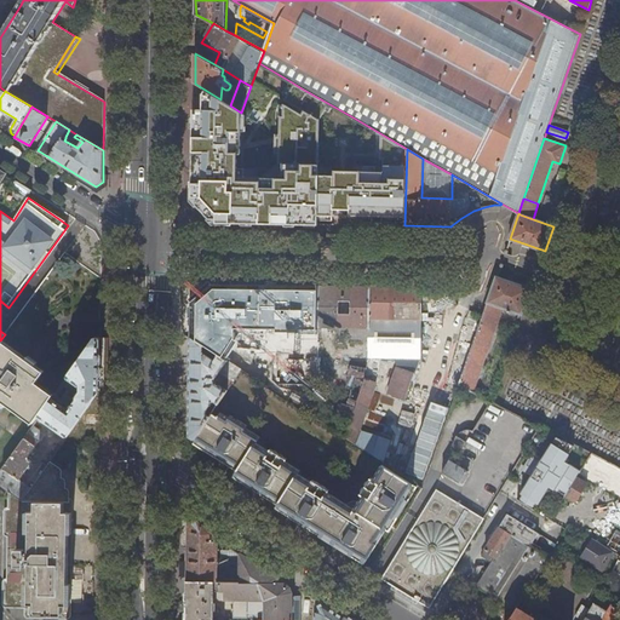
[(530,290),(495,277),(493,286),(461,377),(476,383),(501,308),(522,315),(530,290)]
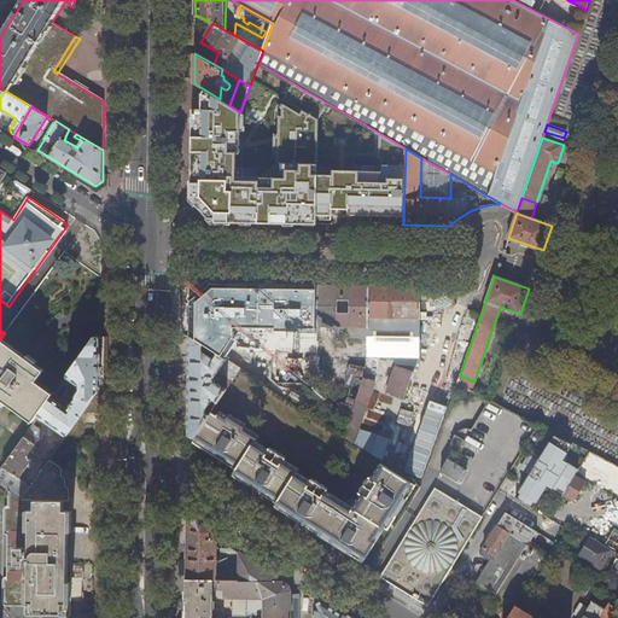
[(316,333),(318,285),(211,284),(191,299),(191,336),(204,344),(217,353),(222,356),(233,339),(231,338),(231,327),(274,327),(274,331),(316,333)]
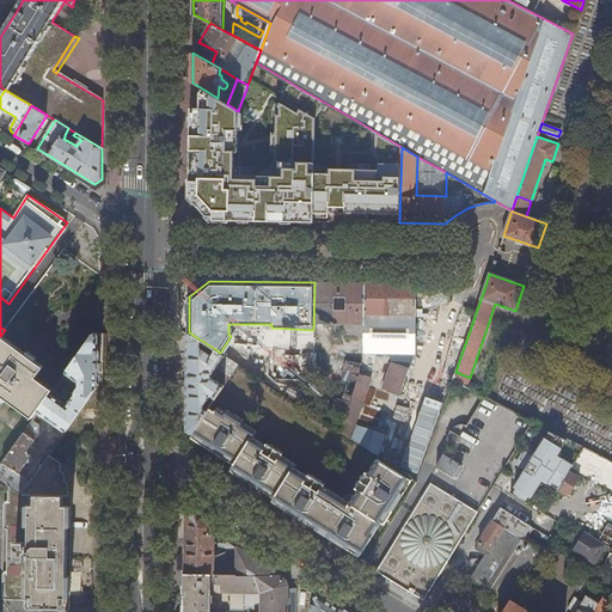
[(40,411),(67,430),(99,385),(99,357),(99,326),(54,391),(50,396),(40,411)]
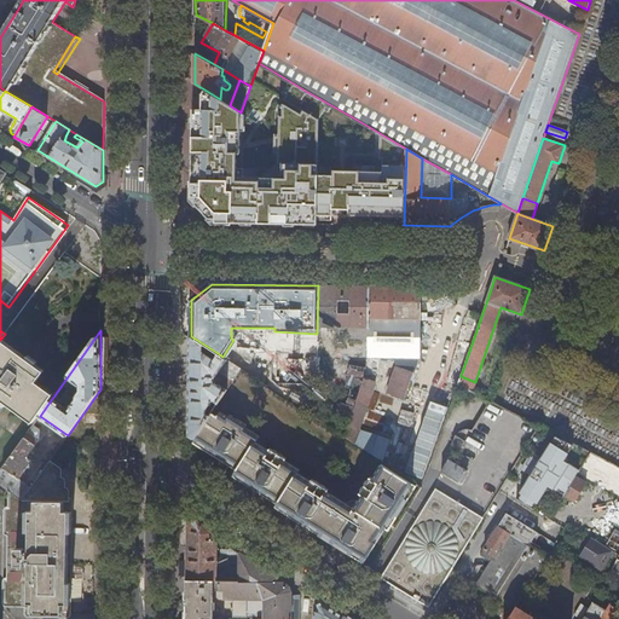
[(230,377),(233,380),(241,368),(223,357),(218,353),(214,359),(204,352),(204,345),(191,336),(190,411),(190,435),(195,438),(209,416),(206,414),(206,410),(213,399),(218,403),(226,389),(223,387),(215,382),(214,379),(219,370),(230,377)]
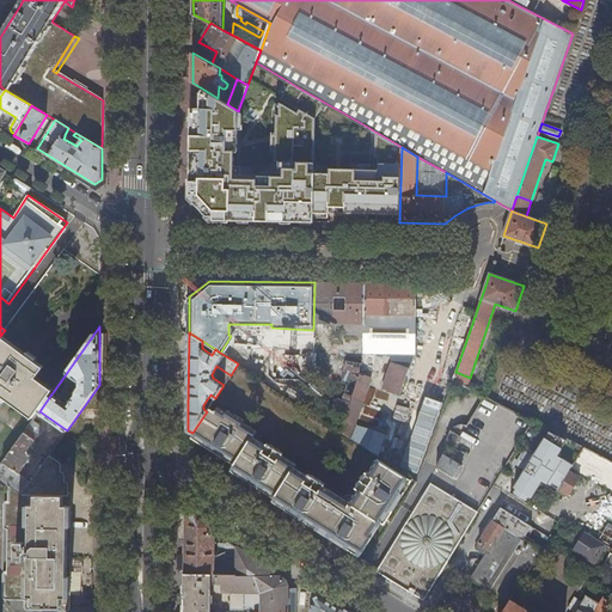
[(44,367),(1,335),(0,336),(0,395),(7,399),(34,420),(40,411),(50,396),(54,391),(36,379),(44,367)]
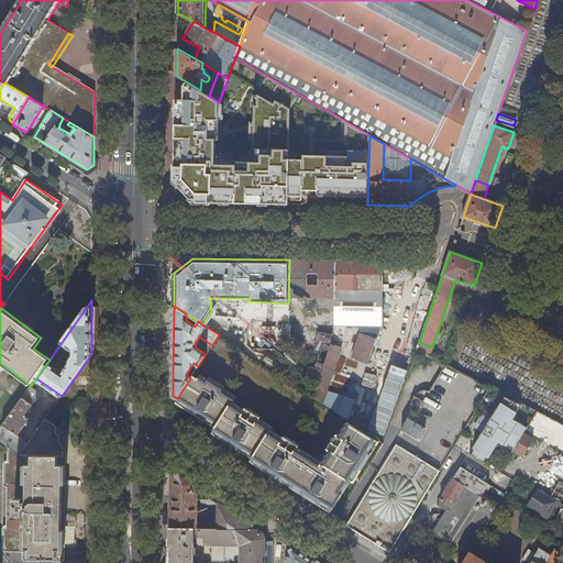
[(315,342),(328,342),(328,333),(315,333),(315,342)]
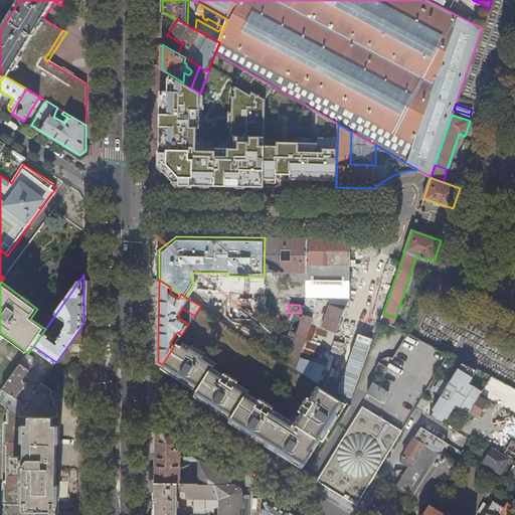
[(194,316),(191,314),(185,322),(188,324),(194,316)]
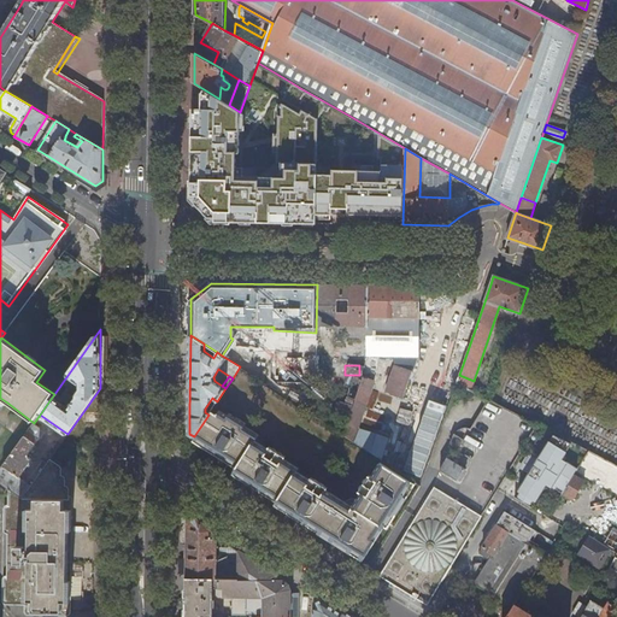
[(381,452),(385,435),(360,430),(371,378),(358,376),(352,401),(336,399),(334,410),(346,413),(340,444),(381,452)]
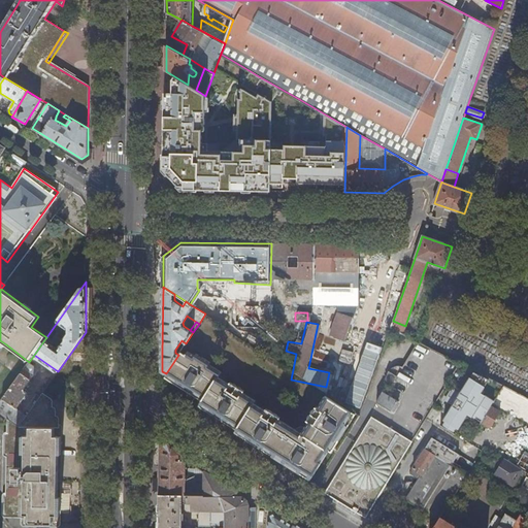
[(186,355),(180,352),(178,355),(166,373),(204,398),(201,403),(238,427),(237,429),(291,464),(290,465),(297,470),(298,468),(305,472),(310,471),(326,444),(329,447),(351,411),(325,395),(305,426),(303,425),(299,425),(296,426),(294,429),(254,403),(255,401),(218,377),(221,372),(189,351),(186,355)]
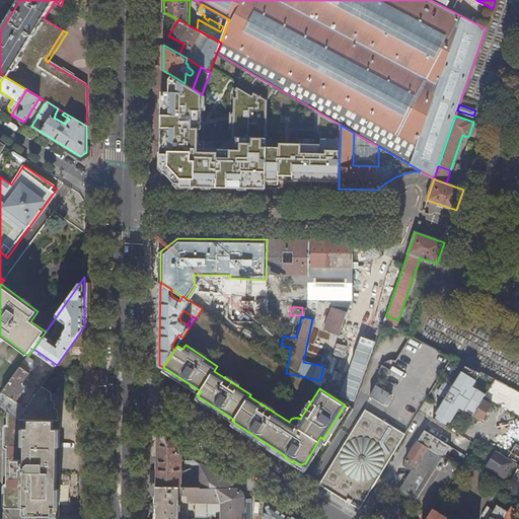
[(28,362),(25,360),(21,365),(0,394),(0,405),(6,410),(11,414),(18,419),(24,412),(7,399),(9,396),(16,401),(27,386),(23,383),(32,369),(26,364),(28,362)]
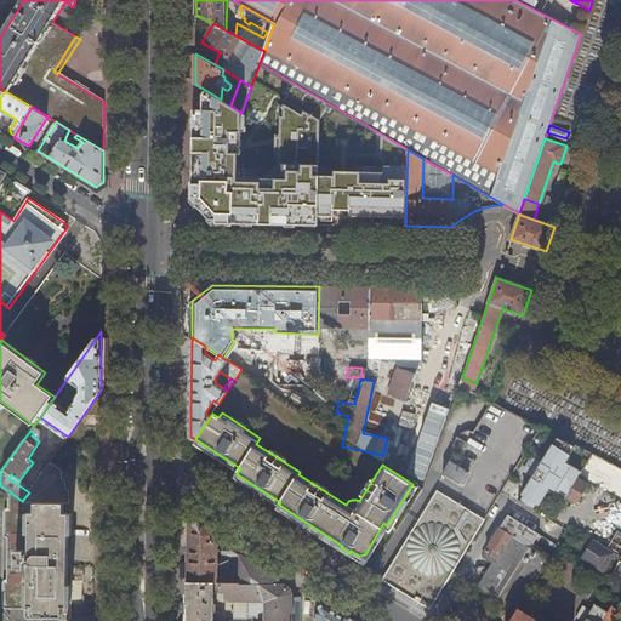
[(456,436),(453,446),(462,453),(468,443),(456,436)]
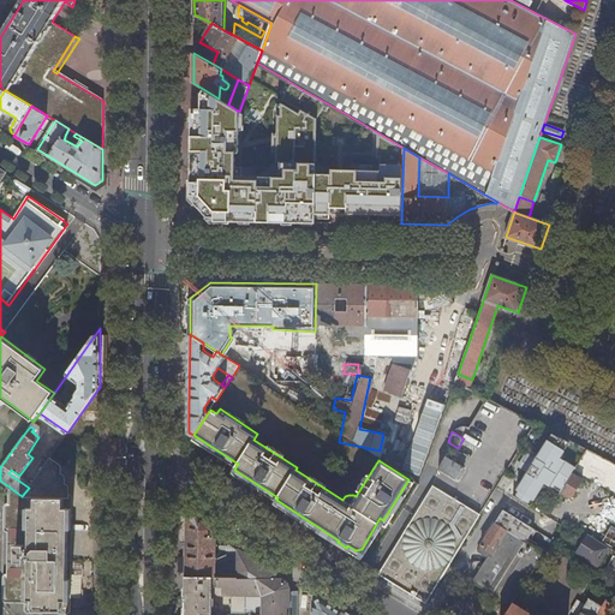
[(567,442),(553,434),(536,459),(527,454),(520,466),(529,471),(513,497),(529,507),(543,483),(557,493),(559,491),(569,473),(574,466),(559,457),(567,442)]
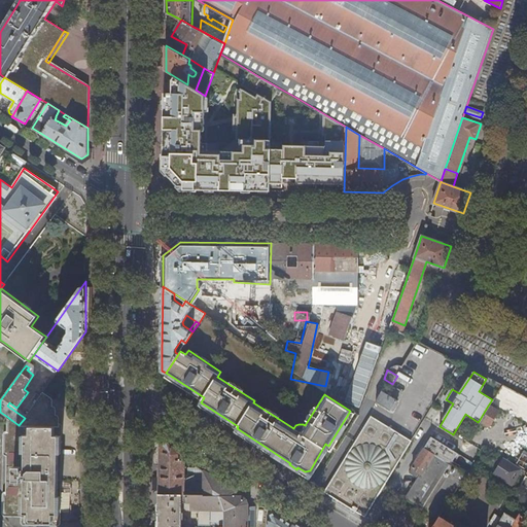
[(378,399),(377,399),(376,400),(393,411),(398,402),(390,397),(392,395),(387,392),(389,390),(382,386),(383,390),(378,399)]
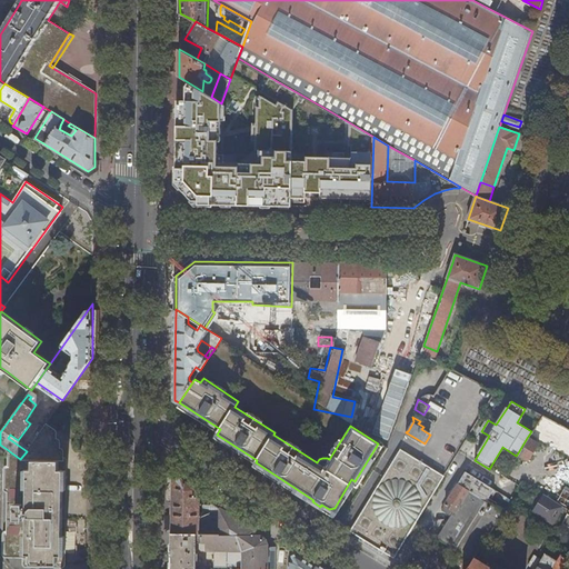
[(50,432),(43,427),(27,451),(20,459),(12,453),(12,469),(9,469),(8,489),(21,489),(20,498),(16,498),(16,505),(8,505),(7,522),(15,522),(15,527),(20,527),(20,536),(8,536),(7,556),(27,556),(27,563),(63,563),(63,510),(65,460),(61,460),(60,451),(53,451),(53,442),(50,442),(50,432)]
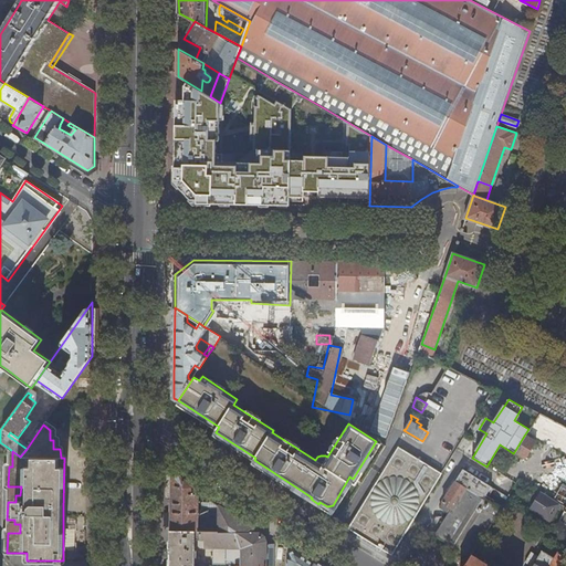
[(549,471),(565,443),(565,428),(561,426),(533,470),(542,475),(549,471)]
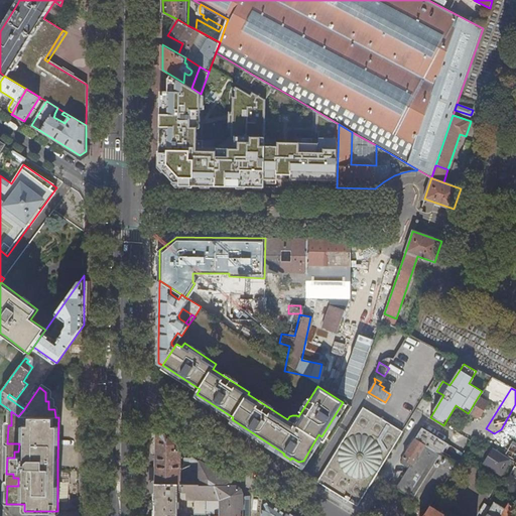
[(487,402),(478,397),(469,412),(477,418),(487,402)]
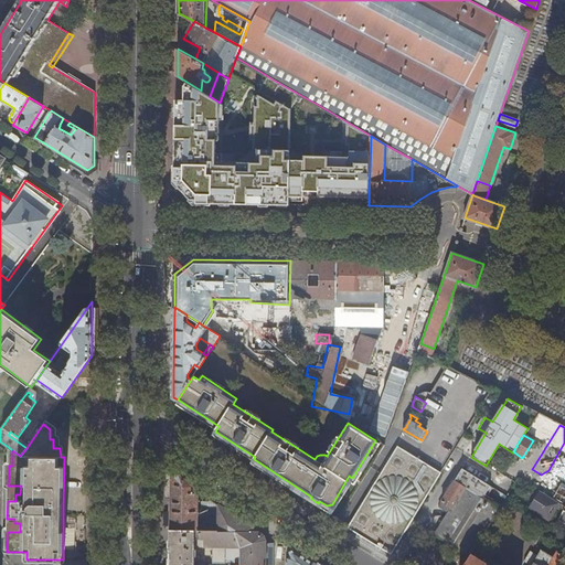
[(397,446),(348,526),(384,551),(434,469),(397,446)]
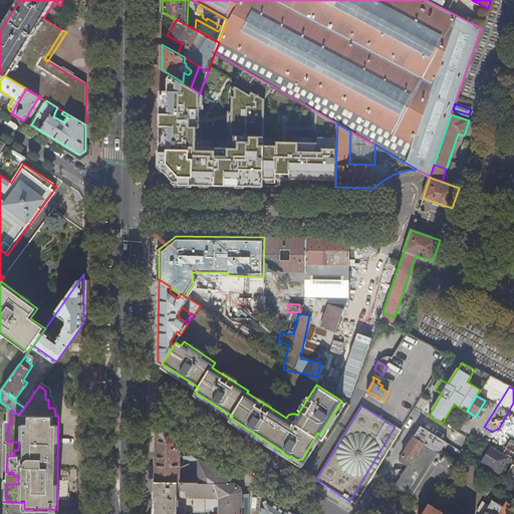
[(420,426),(414,437),(423,443),(439,453),(446,442),(420,426)]
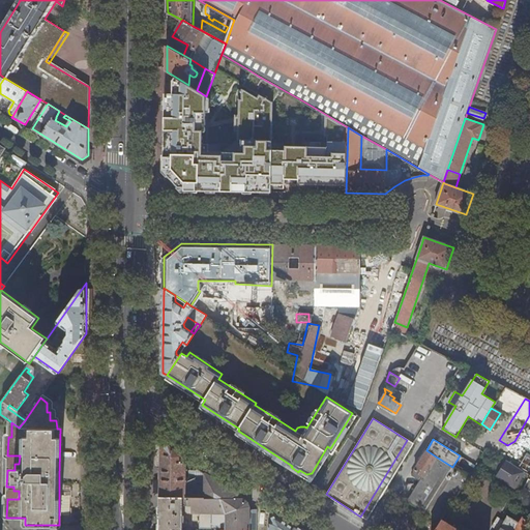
[(414,443),(407,440),(360,517),(366,520),(414,443)]
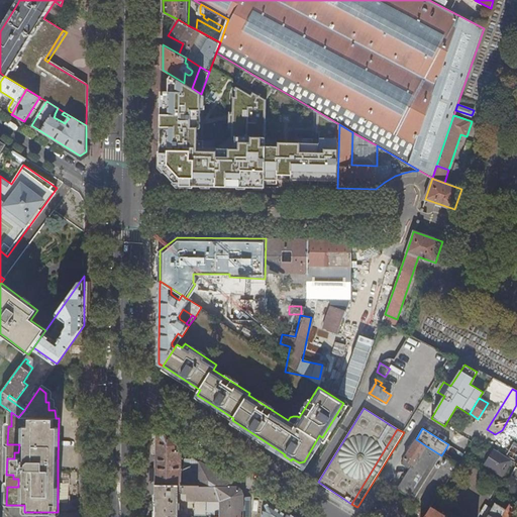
[(516,433),(505,455),(516,462),(516,433)]
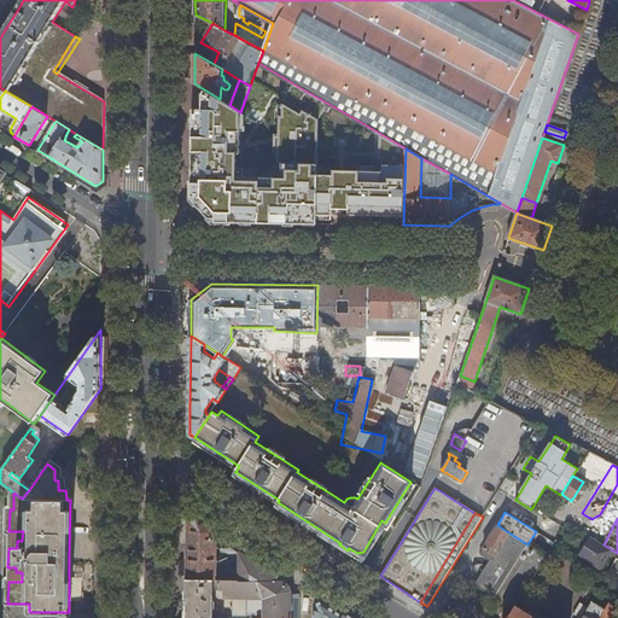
[(217,555),(217,532),(197,519),(188,519),(187,579),(220,581),(223,581),(239,581),(239,552),(229,546),(228,549),(225,547),(222,547),(221,548),(221,555),(217,555)]
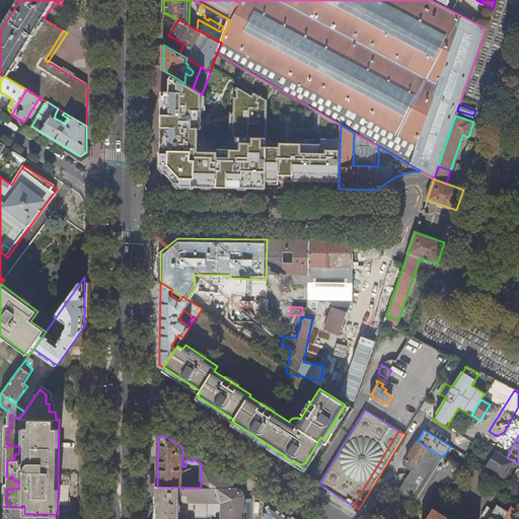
[(479,441),(475,439),(471,447),(474,449),(479,441)]
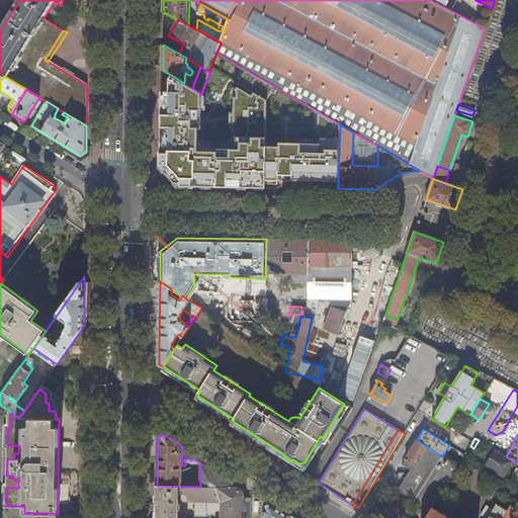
[(412,448),(410,451),(402,463),(409,468),(410,466),(412,467),(399,490),(430,510),(457,465),(442,456),(426,446),(417,440),(412,448)]
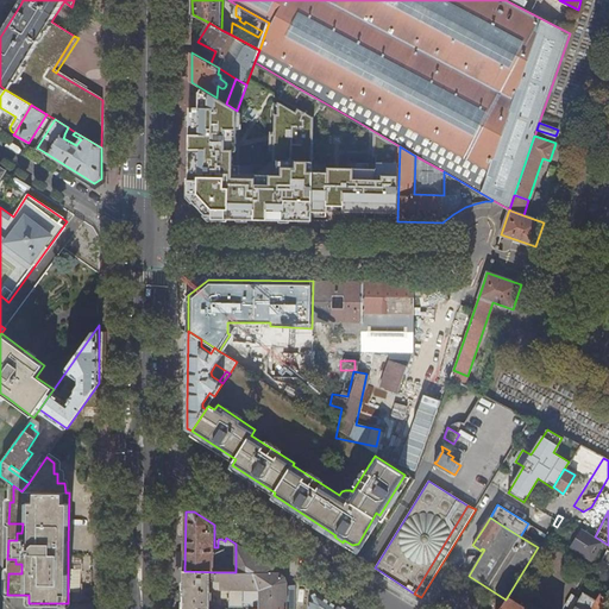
[(534,532),(544,538),(546,534),(537,528),(534,532)]
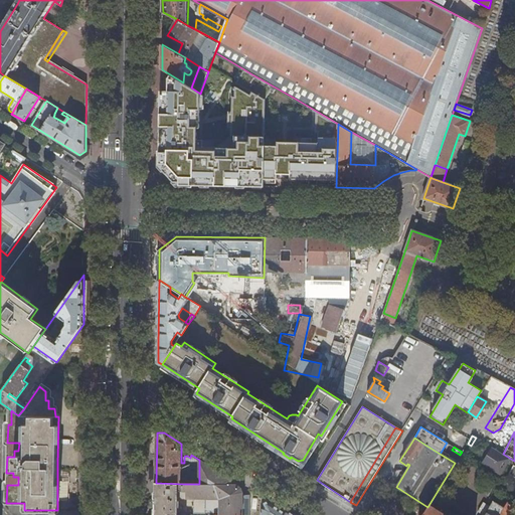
[(506,456),(491,447),(482,462),(497,471),(506,456)]
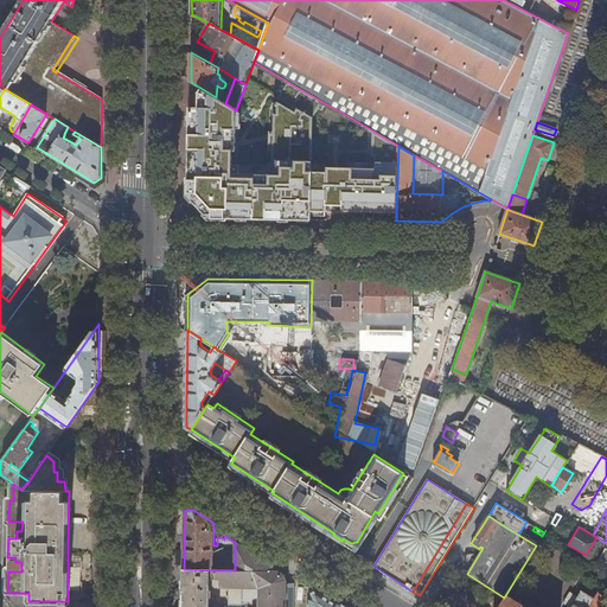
[(238,537),(235,542),(235,570),(219,570),(219,587),(230,587),(231,595),(255,595),(254,606),(294,606),(294,583),(287,583),(279,570),(276,570),(280,564),(238,537)]
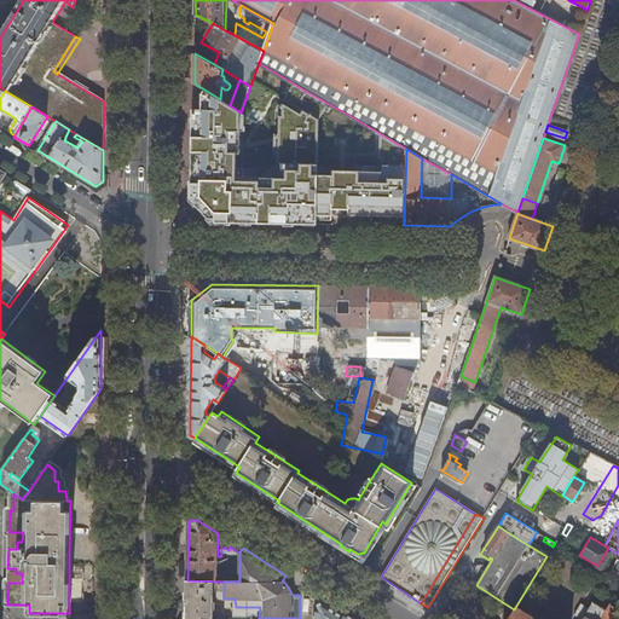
[(220,590),(220,582),(187,580),(186,618),(214,618),(214,611),(215,609),(215,601),(214,601),(214,590),(220,590)]
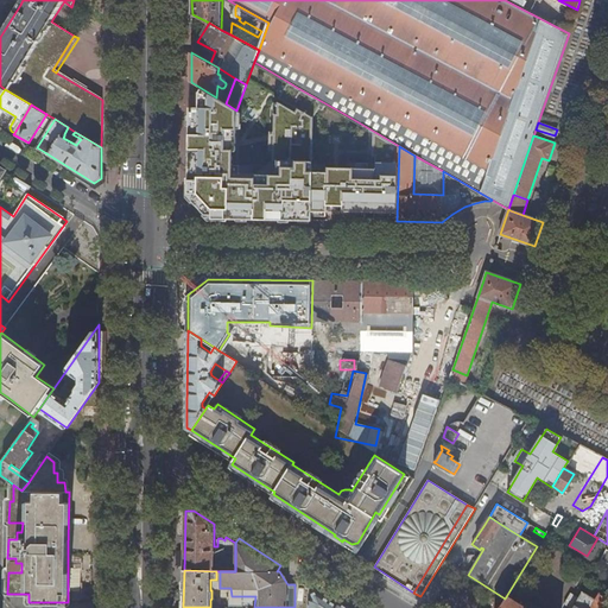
[(349,607),(317,588),(310,593),(309,607),(349,607)]
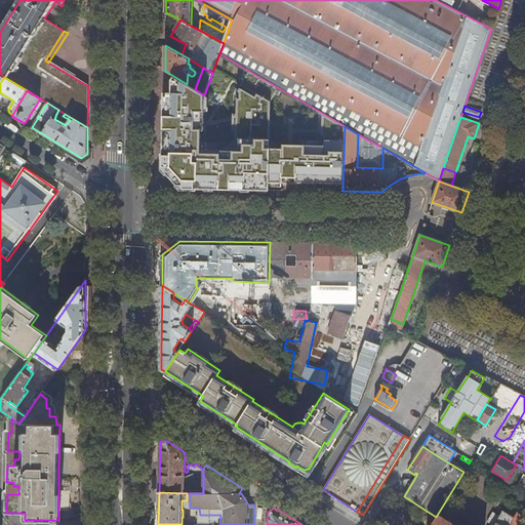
[(514,517),(503,510),(496,522),(500,524),(522,524),(524,520),(524,515),(517,511),(514,517)]
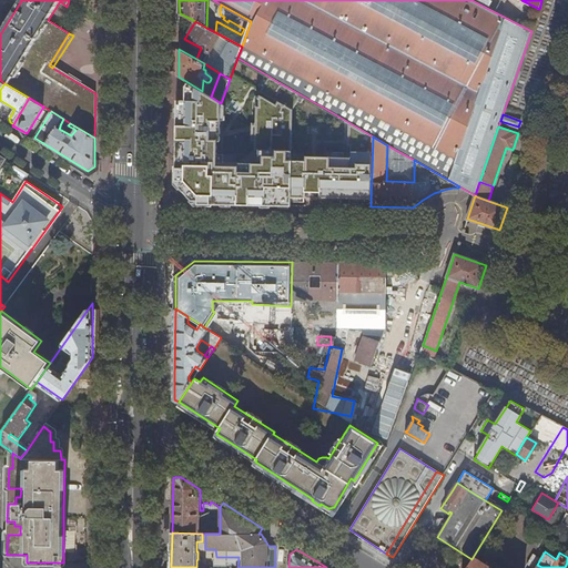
[(466,567),(497,567),(496,567),(495,567),(492,567),(474,557),(466,567)]
